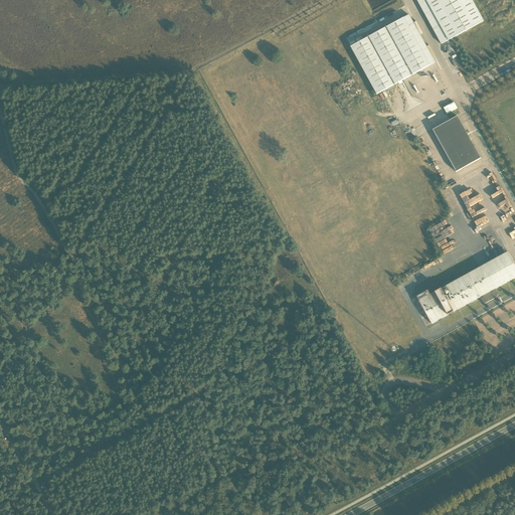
[(417,0),(442,44),(484,21),(472,0),(417,0)]
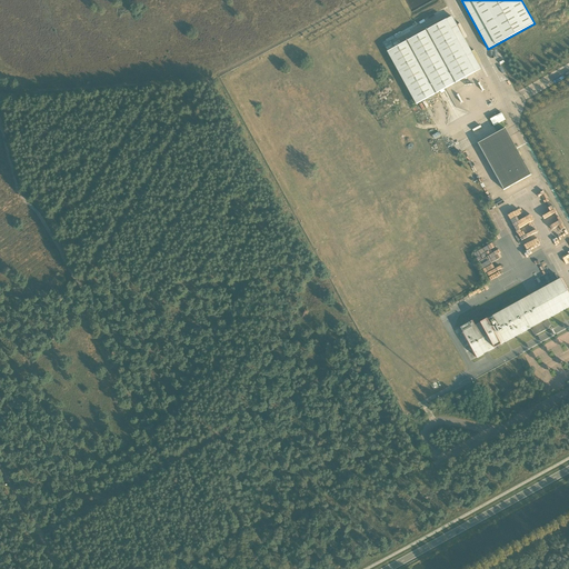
[(475,72),(446,20),(387,52),(416,105),(475,72)]
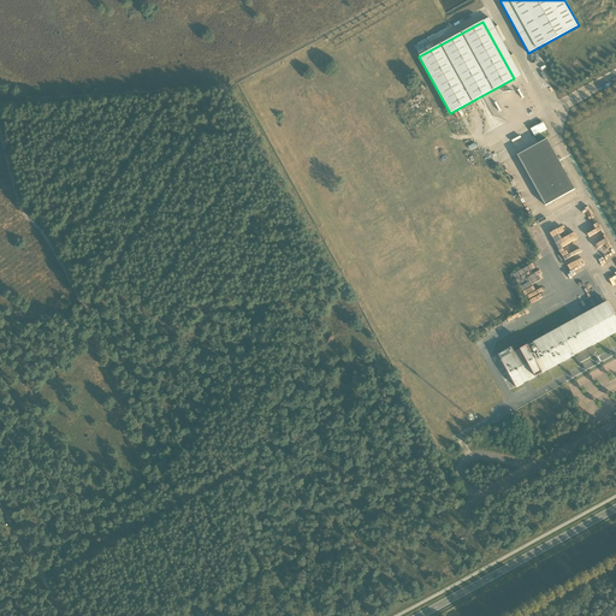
[(548,129),(543,123),(531,129),(534,136),(548,129)]
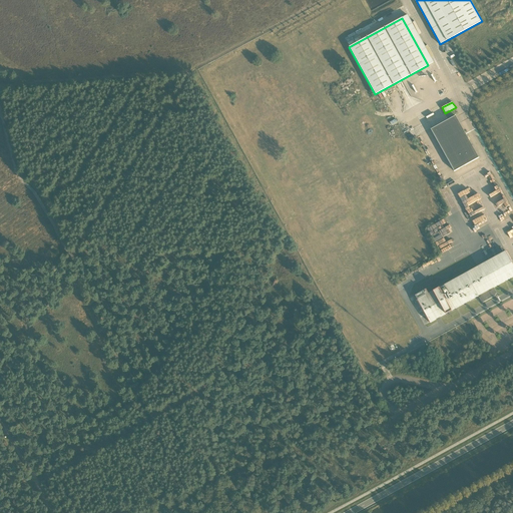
[(454,171),(479,157),(455,116),(431,129),(454,171)]
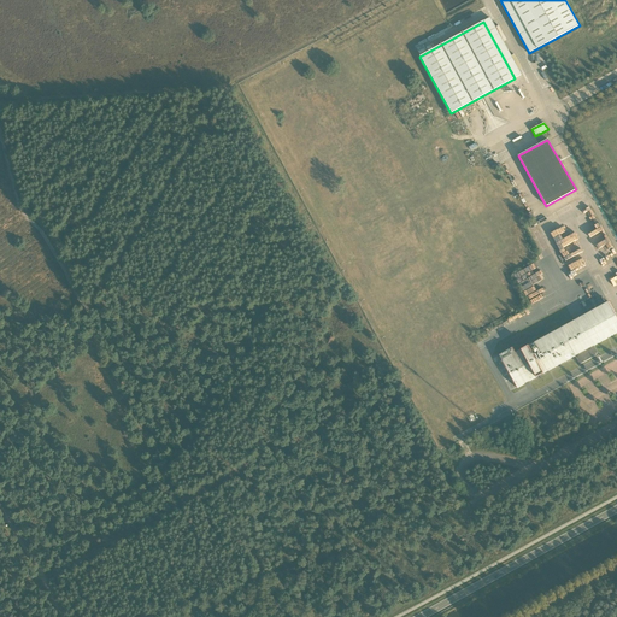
[(492,166),(503,163),(501,157),(497,158),(495,154),(497,153),(494,145),(486,148),(487,153),(483,154),(485,159),(489,158),(492,166)]
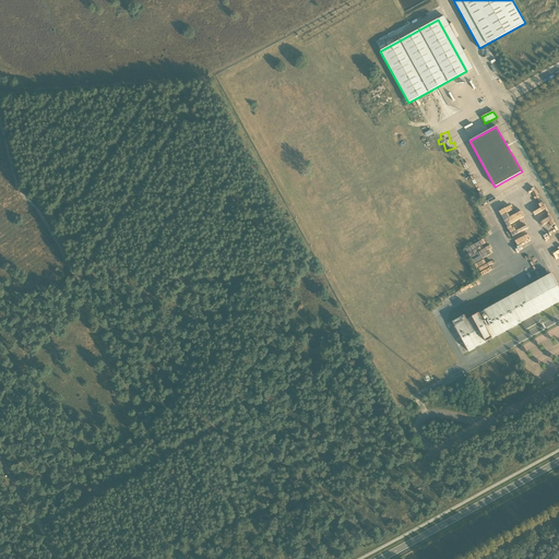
[(542,214),(548,212),(537,188),(528,192),(535,205),(538,204),(539,207),(534,210),(536,214),(540,212),(542,214)]
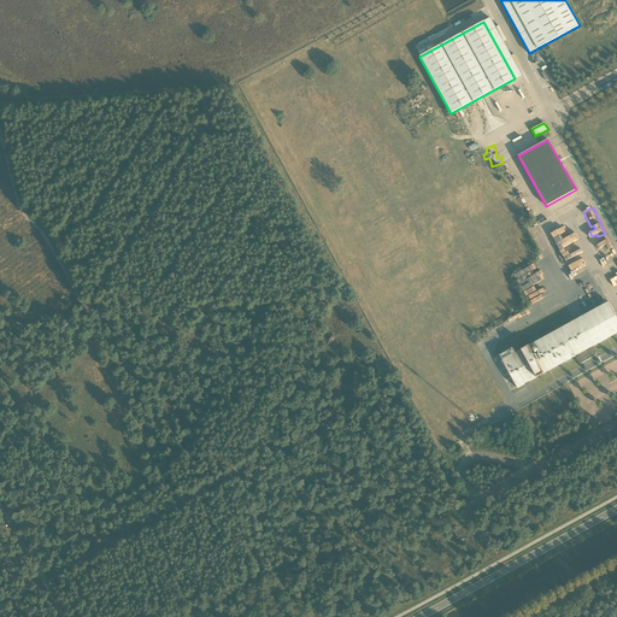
[(551,236),(557,247),(566,242),(565,239),(568,238),(564,230),(551,236)]
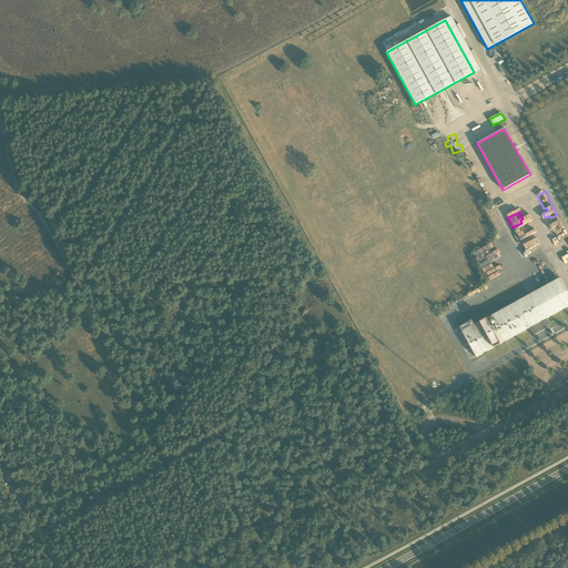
[(533,229),(529,231),(527,226),(515,232),(519,241),(535,234),(533,229)]
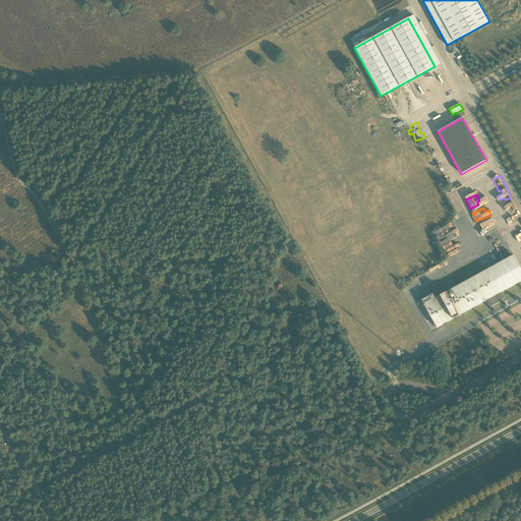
[(445,235),(438,239),(443,250),(447,257),(451,255),(449,251),(457,247),(455,244),(451,246),(449,243),(455,240),(452,235),(446,238),(445,235)]
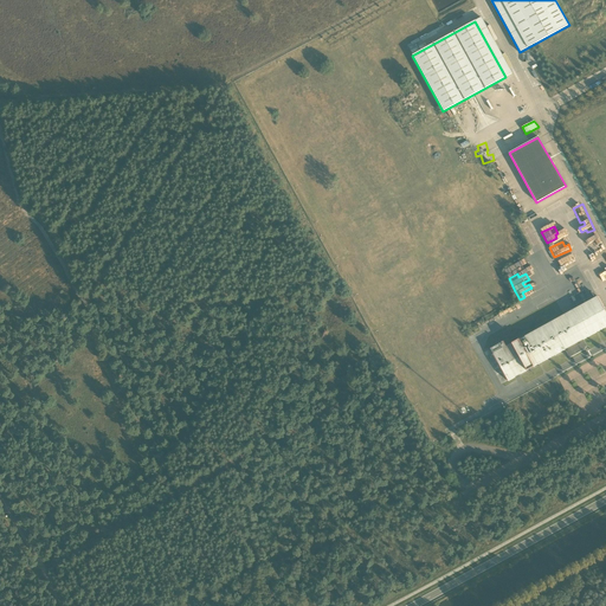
[(565,349),(566,352),(569,358),(585,349),(585,348),(587,347),(582,340),(605,327),(605,313),(598,296),(505,347),(503,342),(490,349),(508,381),(565,349)]
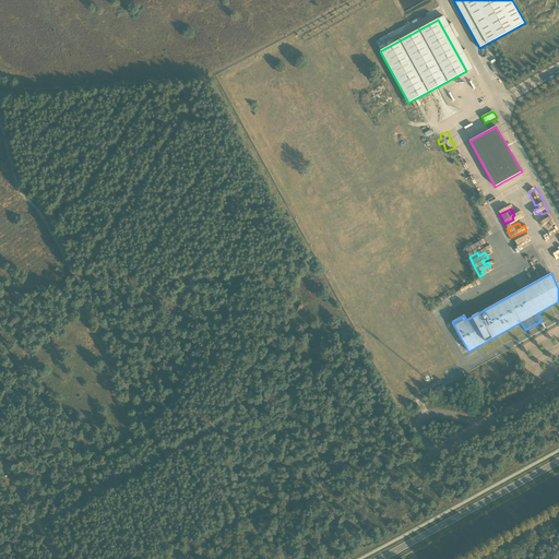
[(555,375),(543,381),(544,384),(557,377),(555,375)]
